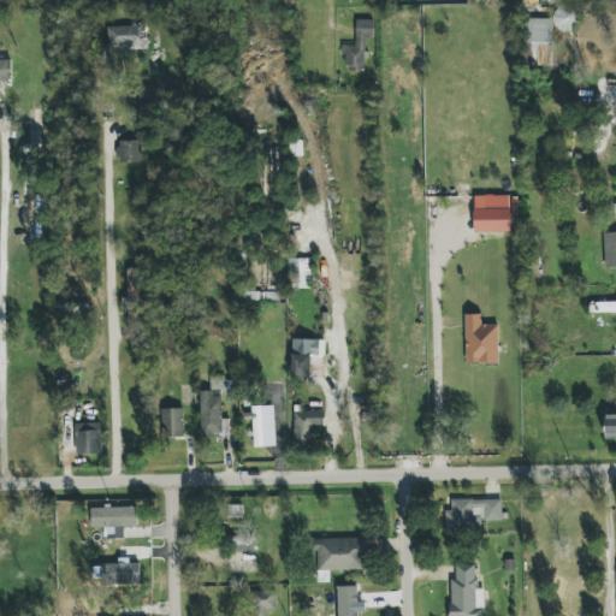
[(556,31),(579,30),(579,6),(555,7),(556,31)]
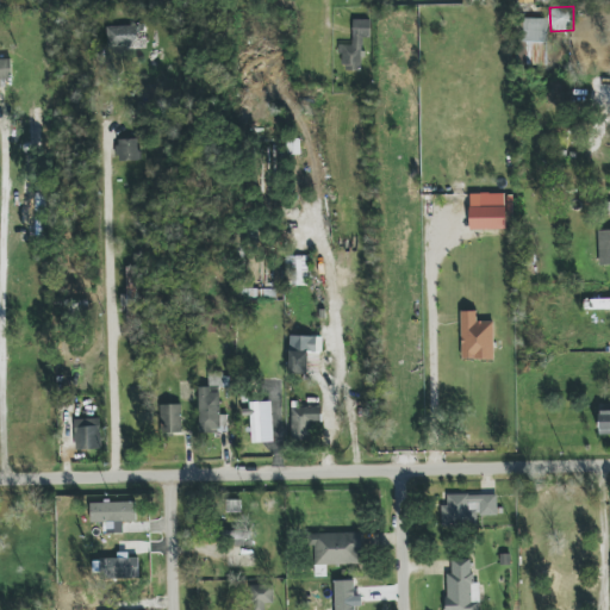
[(522,42),(548,43),(548,19),(523,18),(522,42)]
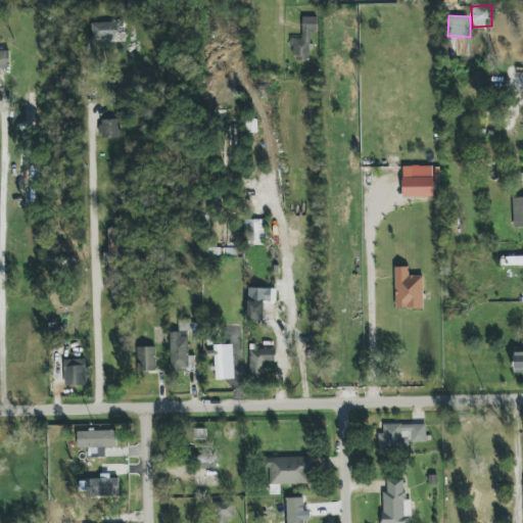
[(318,17),(302,17),(302,39),(293,39),(293,61),(311,61),(311,33),(318,33),(318,17)]
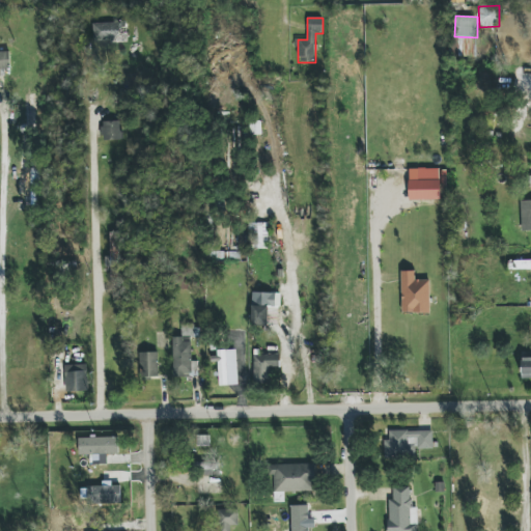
[(94,43),(128,42),(127,22),(93,23),(94,43)]
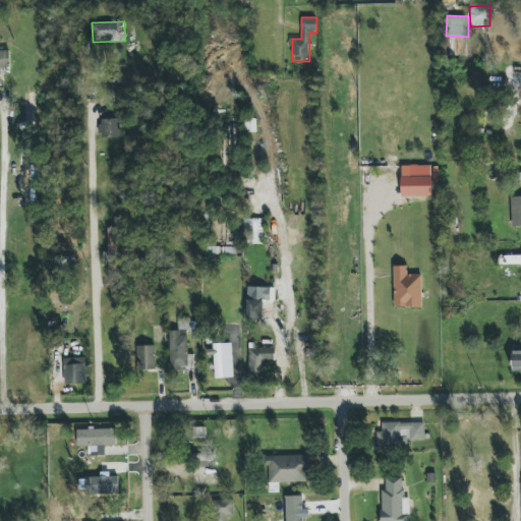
[(449,55),(467,56),(468,38),(445,37),(445,47),(450,47),(449,55)]
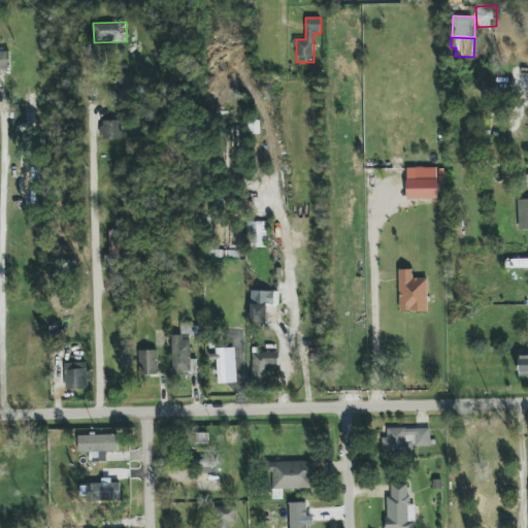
[(0,75),(2,76),(1,69),(10,68),(9,52),(0,52),(0,75)]
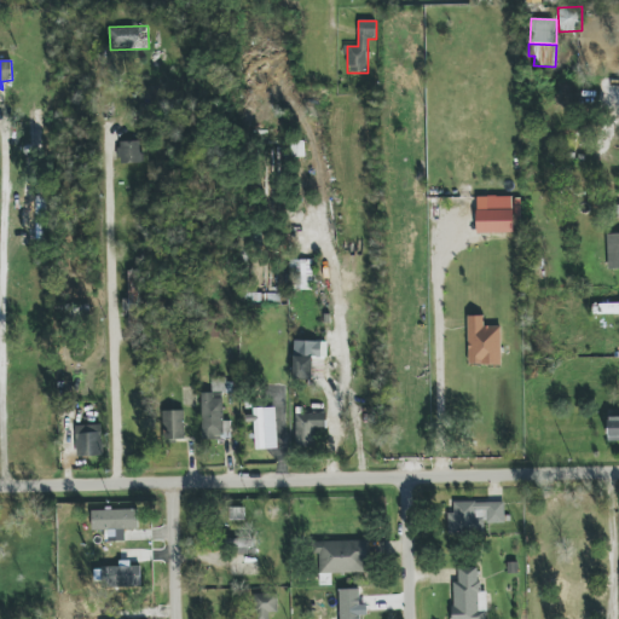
[(32,148),(41,148),(42,109),(33,109),(32,148)]
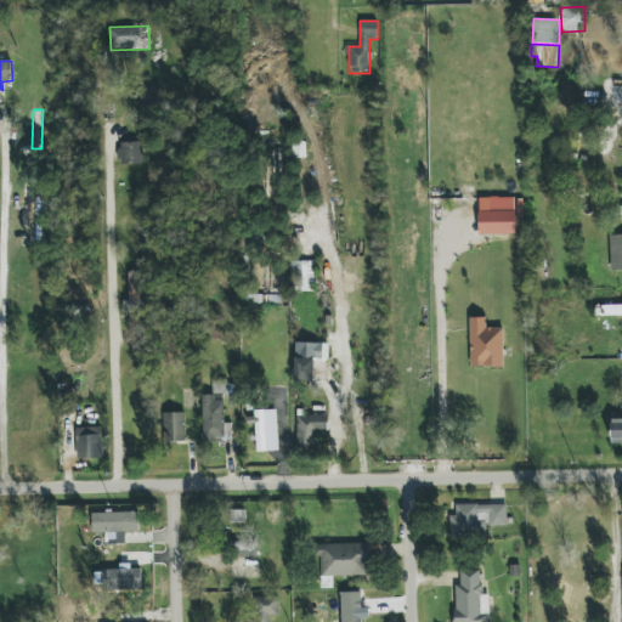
[(141,142),(119,142),(120,164),(142,164),(141,142)]
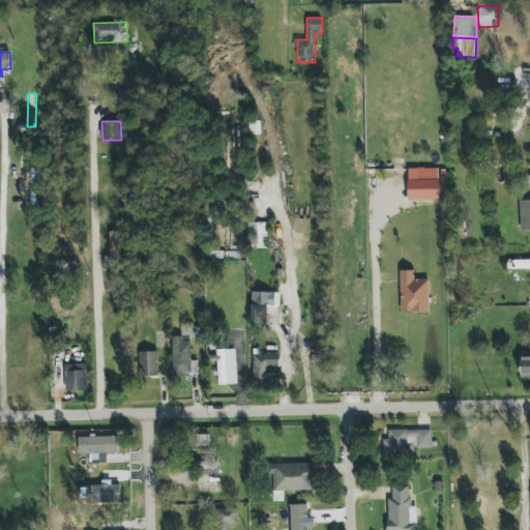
[(439,200),(439,168),(408,169),(409,200),(439,200)]
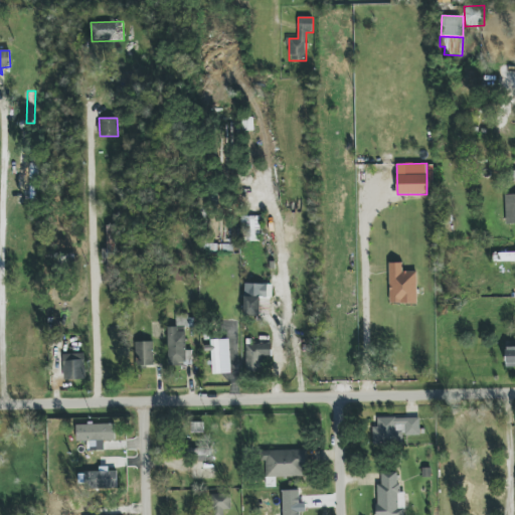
[(506,224),(514,223),(514,194),(506,195),(506,224)]
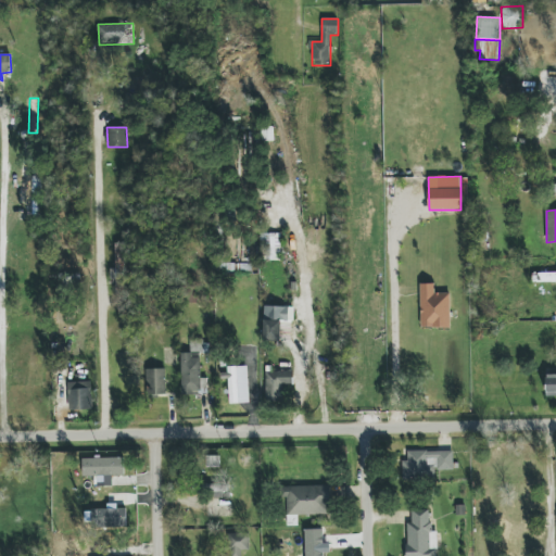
[(113,283),(126,282),(125,243),(115,243),(115,269),(113,269),(113,283)]
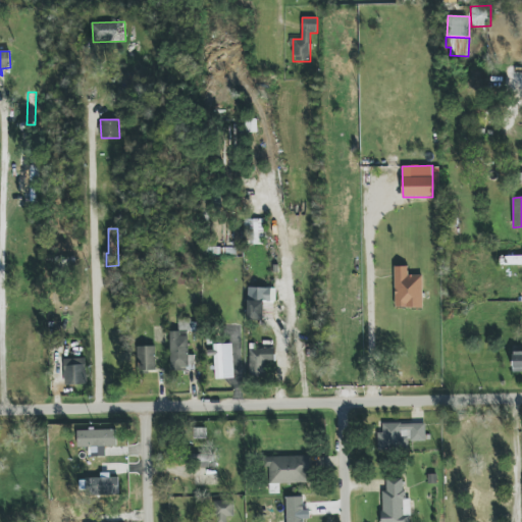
[(521,264),(521,256),(500,257),(500,265),(521,264)]
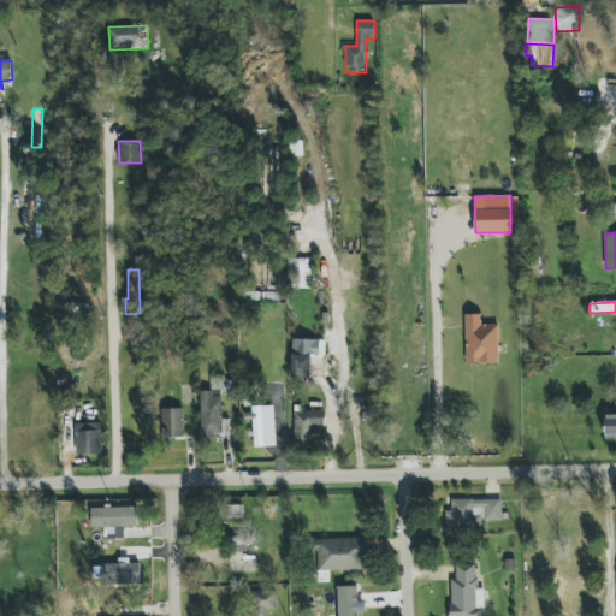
[(499,325),(481,325),(481,314),(465,315),(466,363),(499,363),(499,325)]
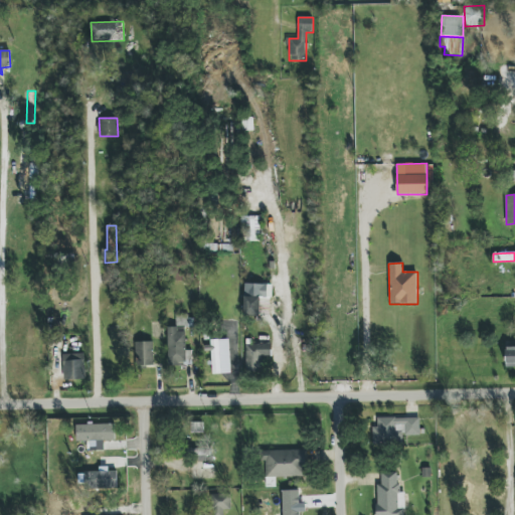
[(268,285),(244,284),(244,316),(261,316),(261,297),(268,297),(268,285)]
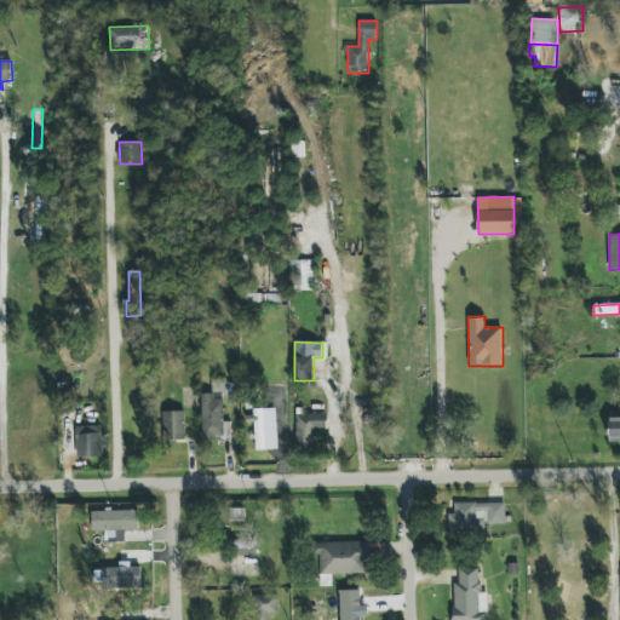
[(277,449),(276,408),(254,409),(256,451),(277,449)]
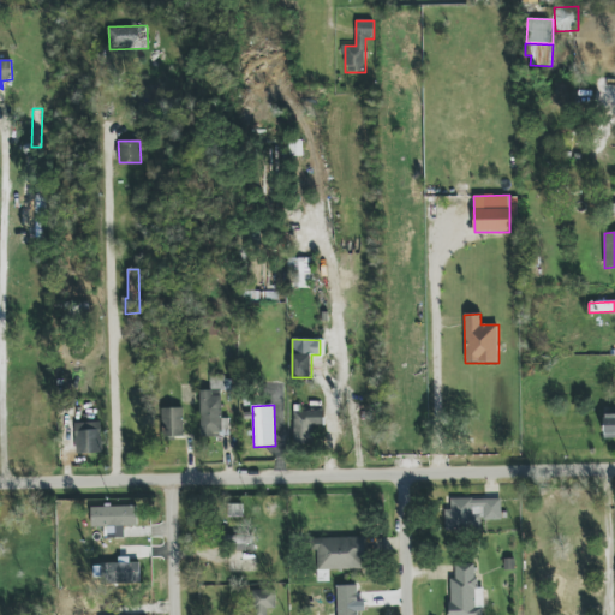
[(183,408),(162,408),(163,437),(184,437),(183,408)]
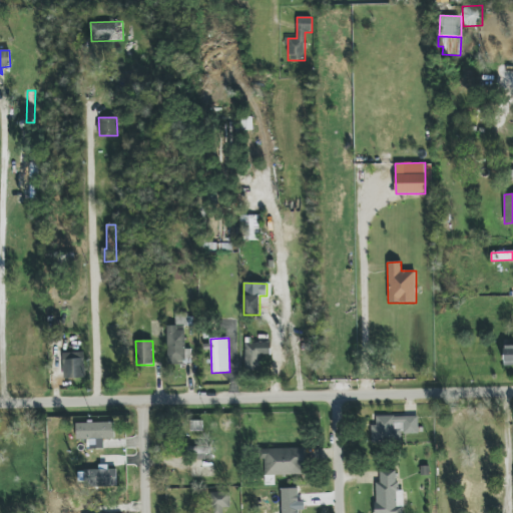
[(245,371),(262,370),(262,355),(272,355),(271,343),(244,343),(245,371)]
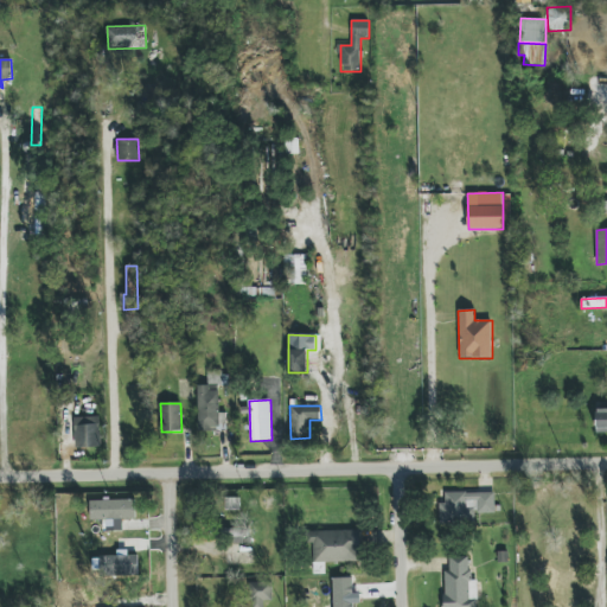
[(606,406),(596,407),(596,433),(606,432),(606,406)]
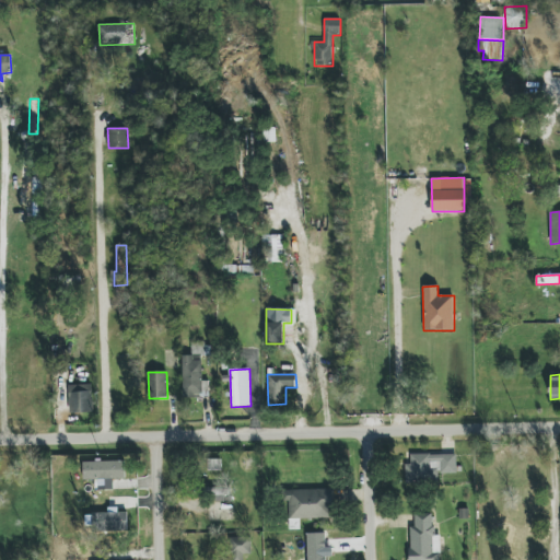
[(92,385),(68,385),(69,413),(93,412),(92,385)]
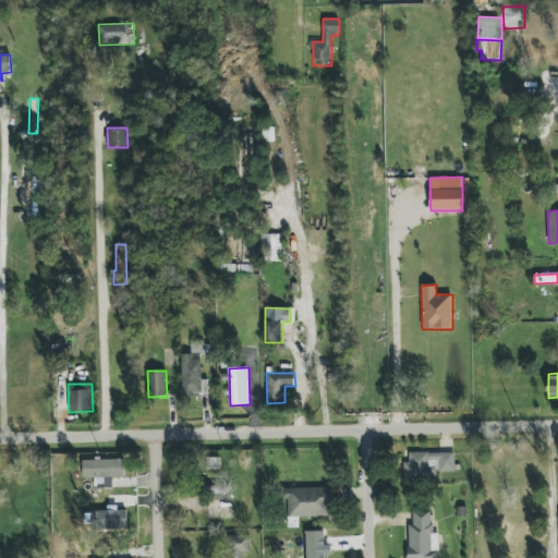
[(403,481),(436,482),(437,472),(455,472),(456,453),(409,452),(409,462),(403,462),(403,481)]
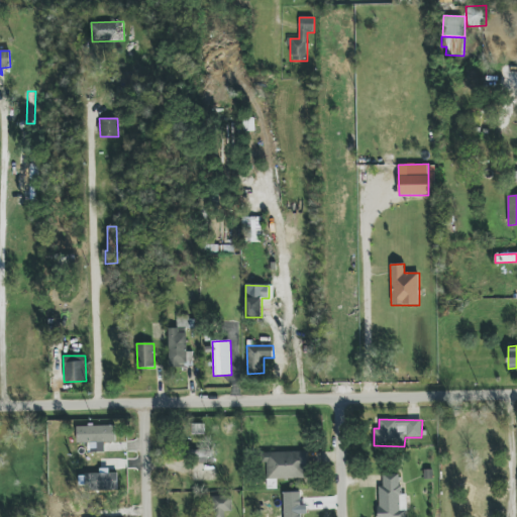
[(204,434),(204,424),(192,424),(193,434),(204,434)]
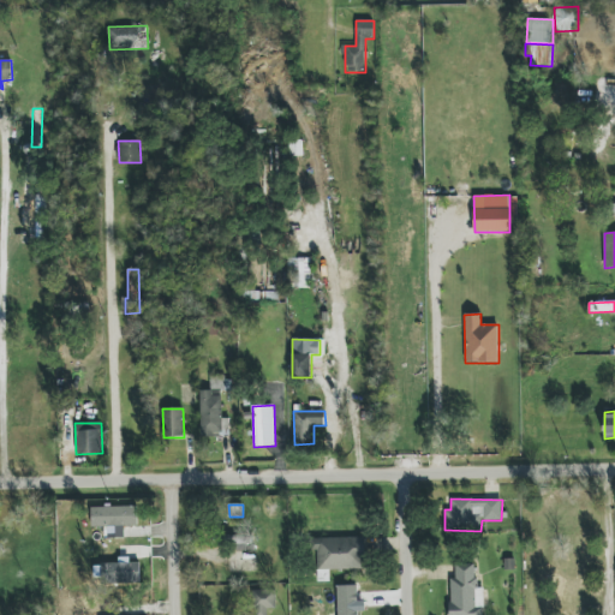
[(108,538),(124,538),(124,526),(138,526),(137,506),(90,507),(90,527),(107,526),(108,538)]
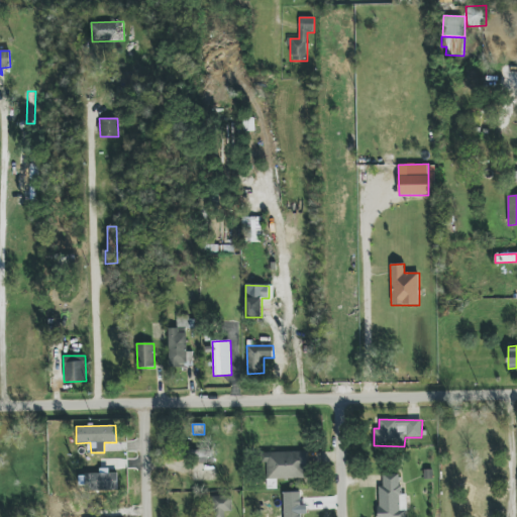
[(188,450),(188,463),(212,462),(211,450),(188,450)]
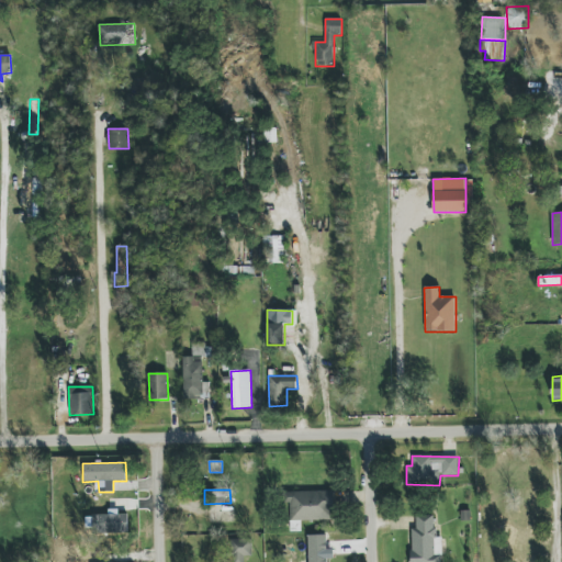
[(335,519),(334,491),(284,492),(284,505),(290,505),(290,521),(335,519)]
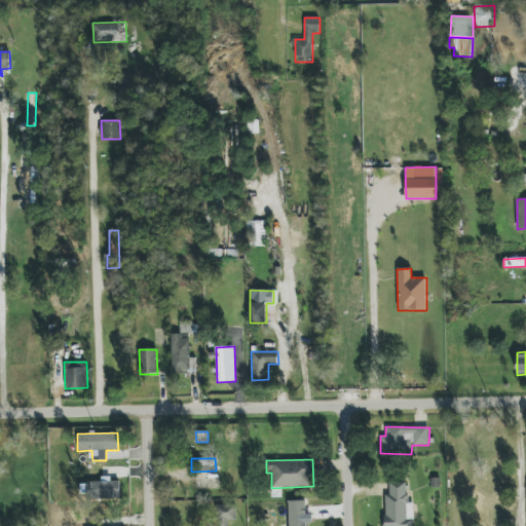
[(384,525),(413,525),(413,502),(407,502),(407,482),(389,482),(389,494),(384,494),(384,525)]
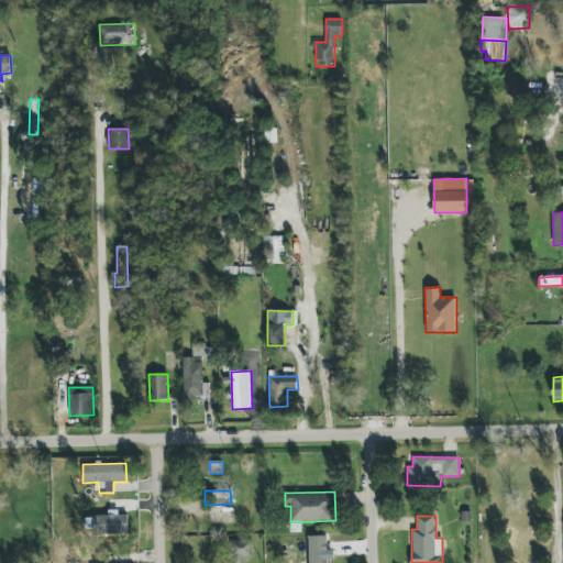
[(253,556),(252,540),(232,541),(232,562),(244,562),(245,558),(253,556)]
